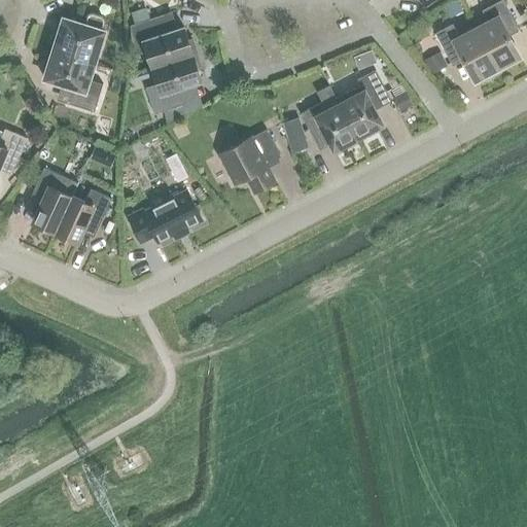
[(487,22),(476,28),(497,69),(519,57),(505,31),(515,26),(518,31),(519,31),(502,0),(500,0),(481,10),(487,22)]
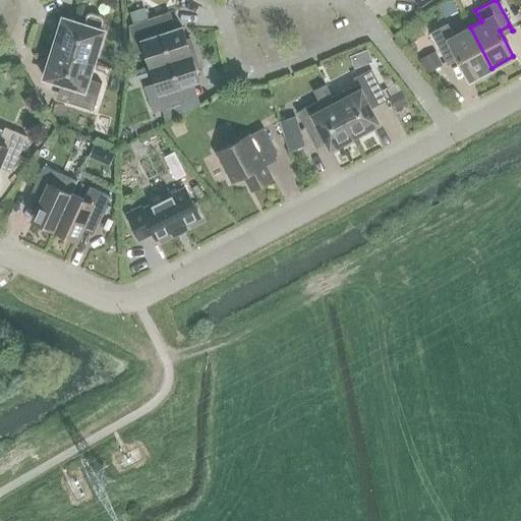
[(51,52),(92,65),(103,31),(100,31),(103,22),(102,18),(100,16),(91,13),(88,14),(84,16),(82,24),(62,18),(57,33),(54,31),(49,46),(53,47),(51,52)]
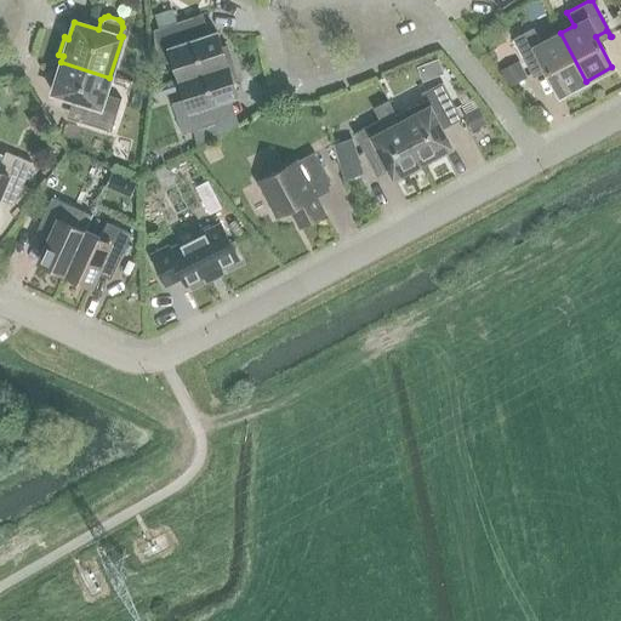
[(172,61),(178,80),(232,62),(226,45),(221,47),(216,33),(189,41),(182,21),(153,30),(154,52),(158,64),(172,61)]
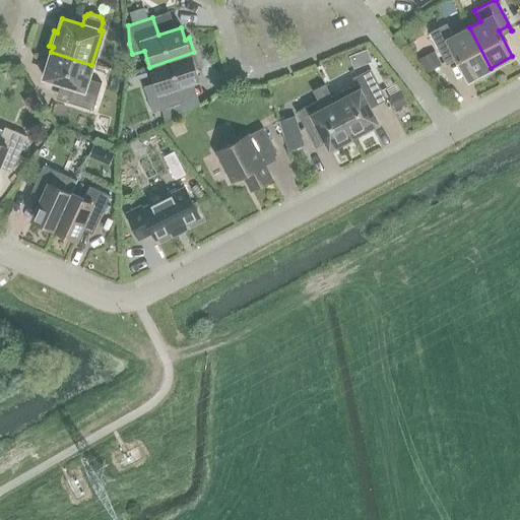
[(488,69),(491,68),(469,27),(453,37),(446,23),(429,33),(446,65),(447,64),(444,59),(454,54),(468,79),(471,78),(472,81),(490,72),(488,69)]
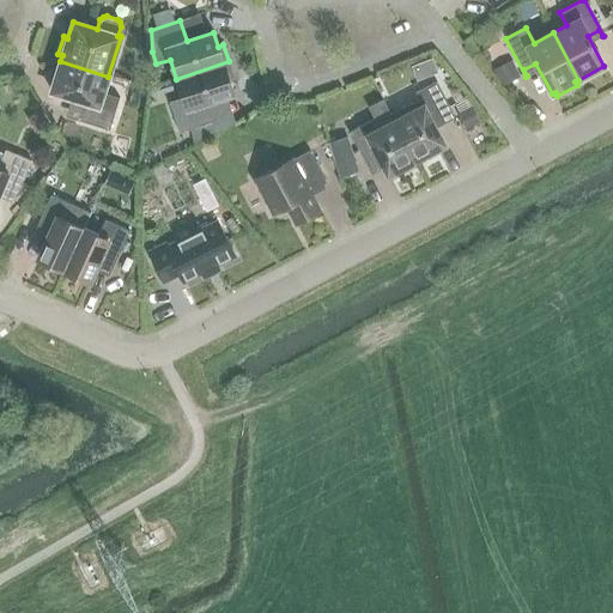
[(412,74),(435,66),(431,59),(410,67),(412,74)]
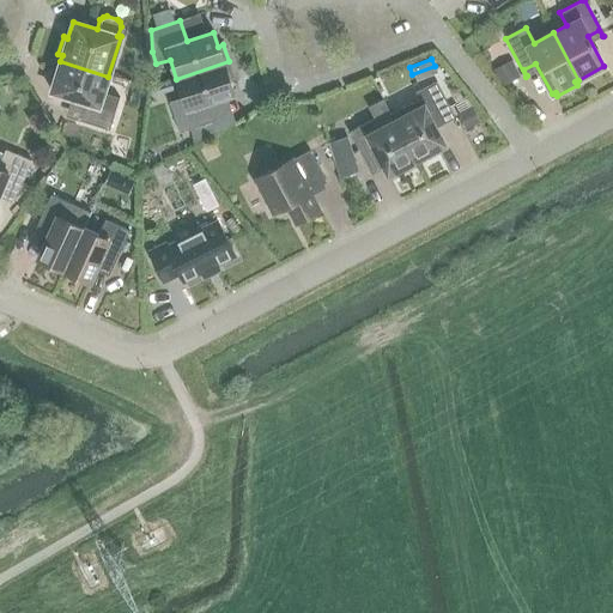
[(108,77),(60,61),(59,67),(54,66),(49,83),(53,84),(50,92),(82,102),(76,120),(109,131),(119,98),(103,93),(108,77)]
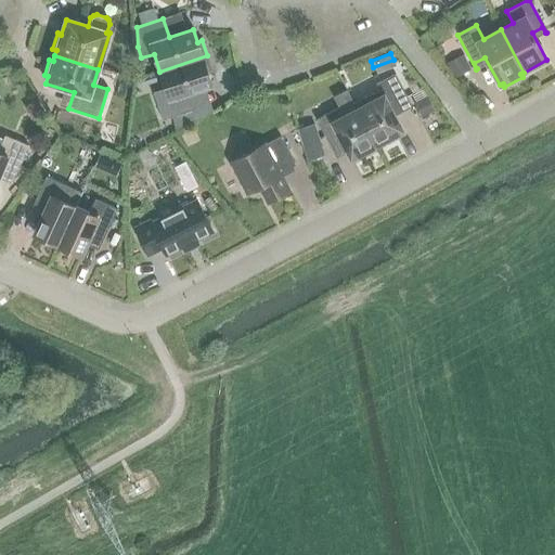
[(211,71),(207,55),(159,72),(165,88),(153,92),(162,119),(192,110),(195,119),(195,121),(196,120),(188,93),(211,85),(207,72),(211,71)]
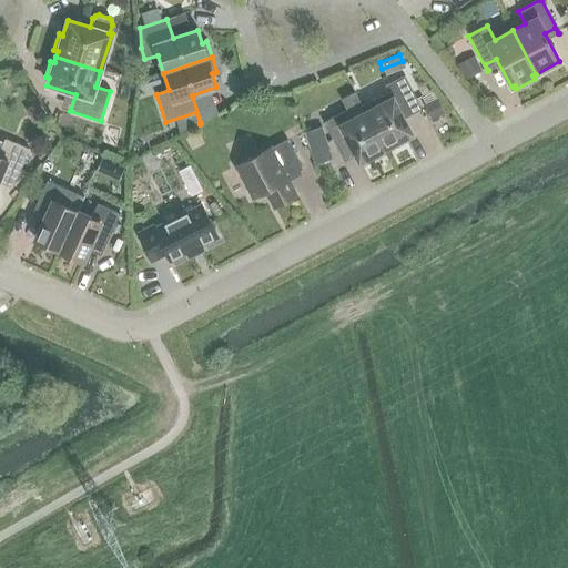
[(466,80),(482,72),(473,57),(458,64),(466,80)]
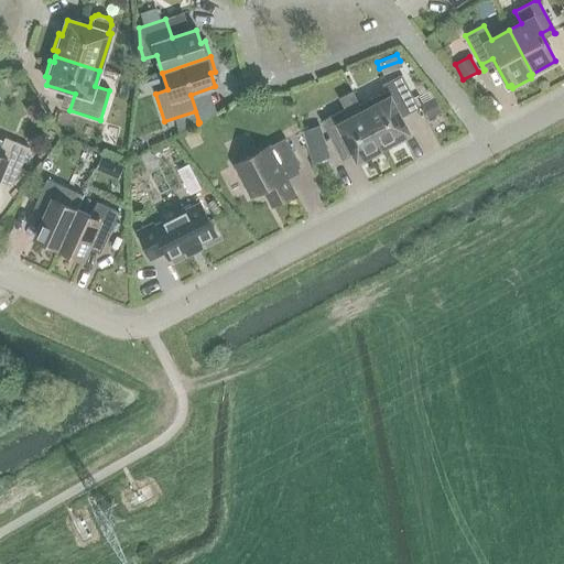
[(386,91),(360,105),(382,148),(409,133),(398,111),(399,106),(413,99),(400,75),(381,85),(386,91)]
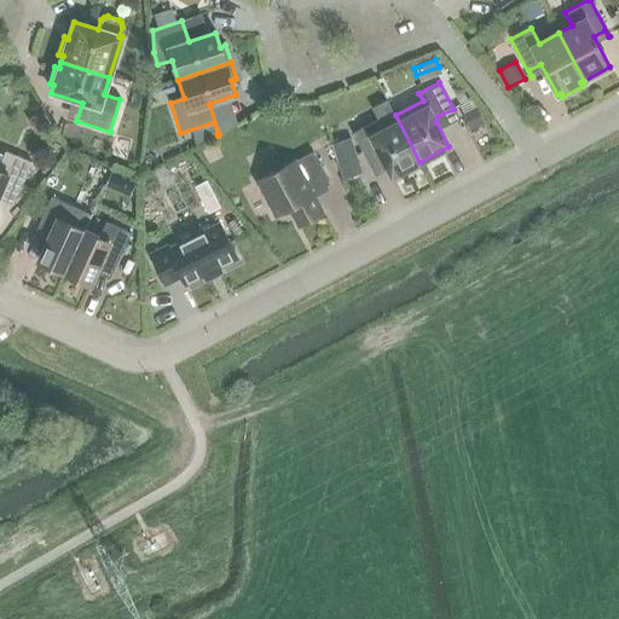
[(470,132),(484,123),(475,109),(462,116),(470,132)]
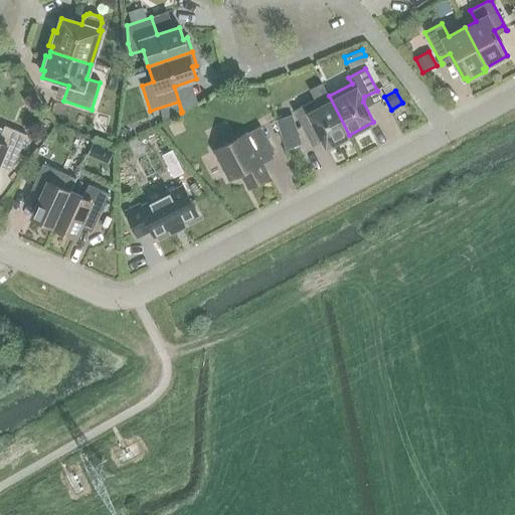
[(34,93),(23,99),(30,111),(41,104),(34,93)]
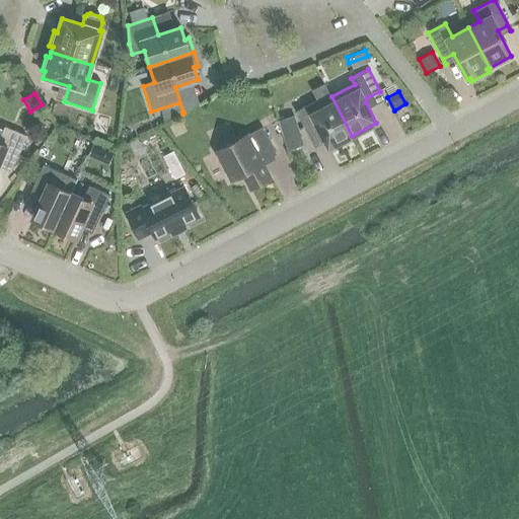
[(328,148),(352,136),(331,96),(329,97),(332,102),(321,108),(317,100),(295,112),(303,128),(314,123),(328,148)]
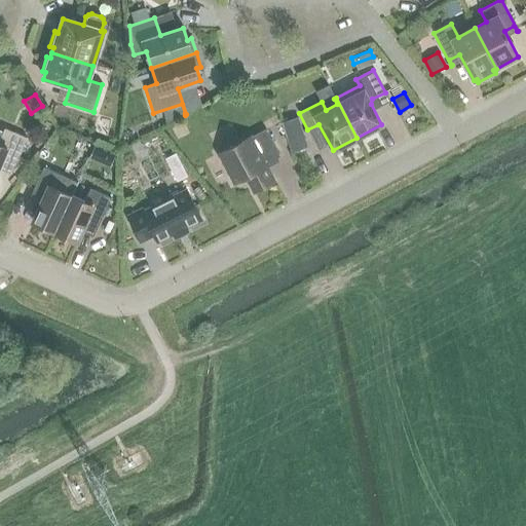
[(0,162),(1,161),(13,166),(10,174),(11,174),(27,138),(4,128),(0,137),(0,162)]
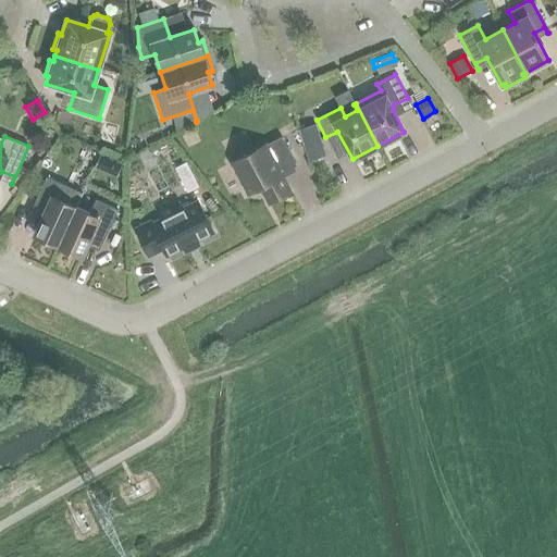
[(281,137),(231,163),(247,194),(260,187),(268,203),(291,192),(281,174),(296,165),(281,137)]
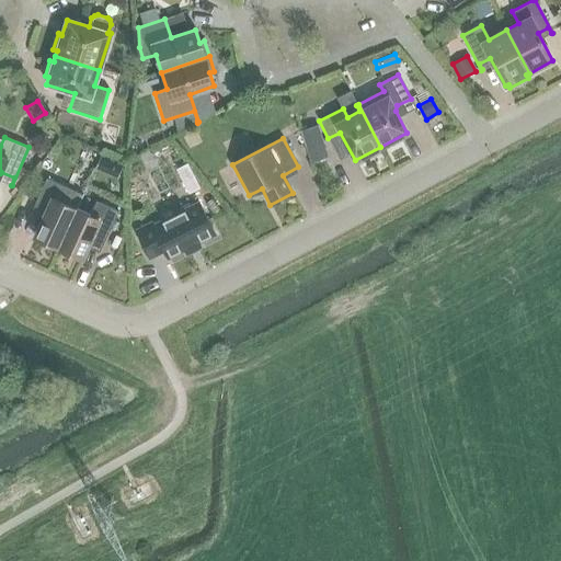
[(305,148),(310,163),(327,159),(321,142),(305,148)]
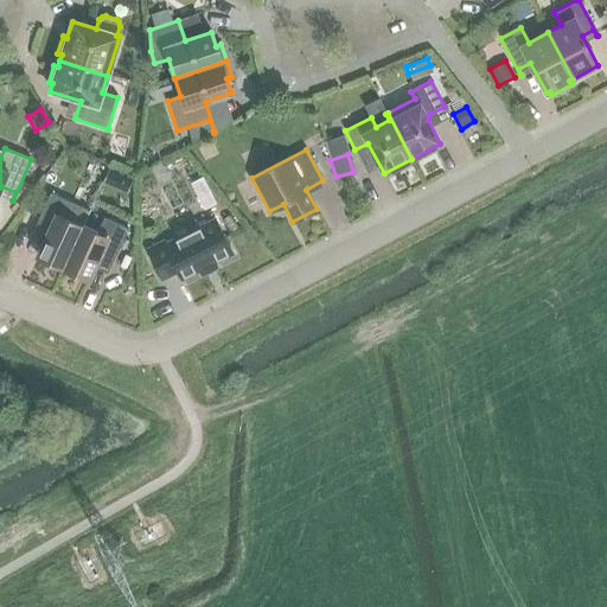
[(215,203),(203,178),(191,183),(204,209),(215,203)]
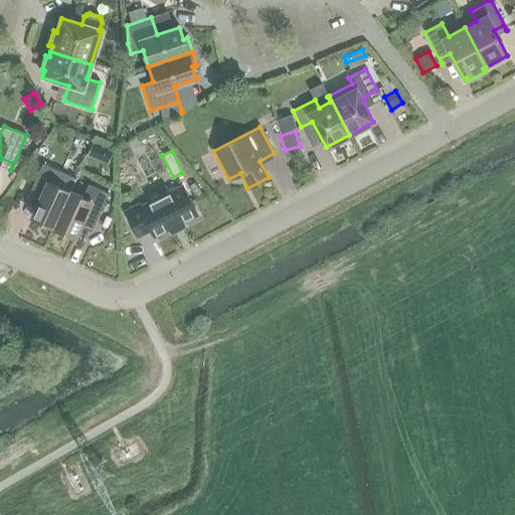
[(31,217),(53,227),(69,191),(75,178),(42,163),(32,185),(43,190),(31,217)]
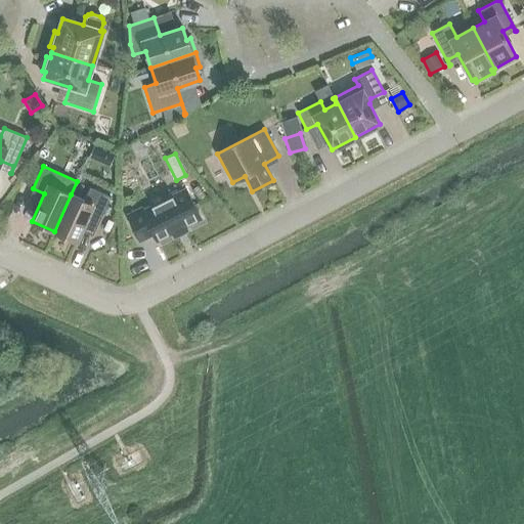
[(84,201),(71,194),(54,231),(77,242),(89,214),(100,219),(111,197),(90,187),(84,201)]
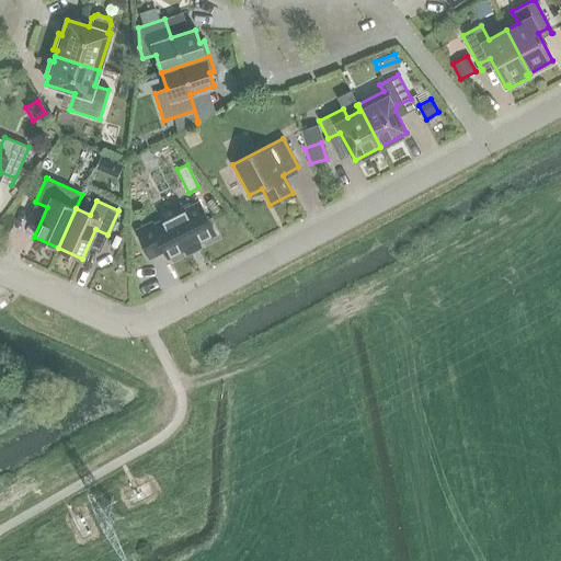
[(168,258),(214,235),(198,203),(152,226),(151,224),(136,231),(149,258),(163,250),(168,258)]
